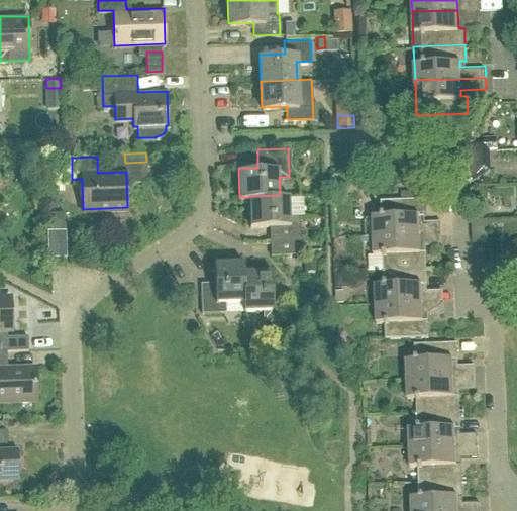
[(270,238),(300,237),(300,213),(290,213),(290,194),(280,194),(280,195),(249,196),(248,197),(249,224),(270,224),(270,238)]
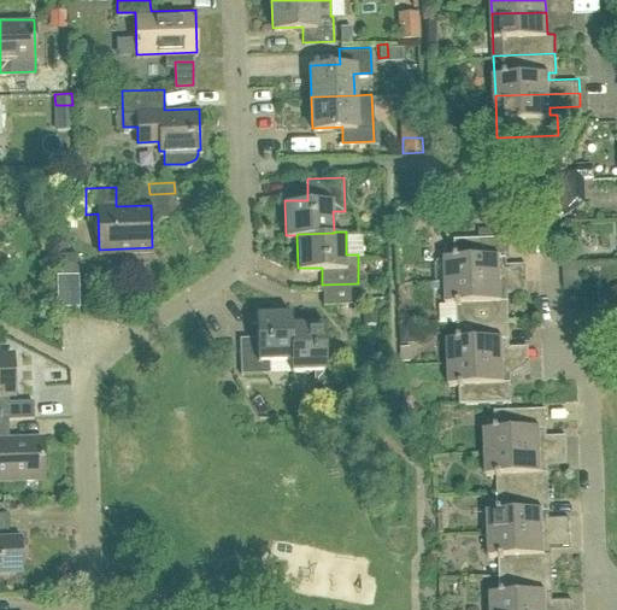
[(445,279),(527,275),(527,260),(499,262),(499,254),(506,254),(506,234),(454,236),(456,256),(439,257),(436,259),(436,279),(445,279)]
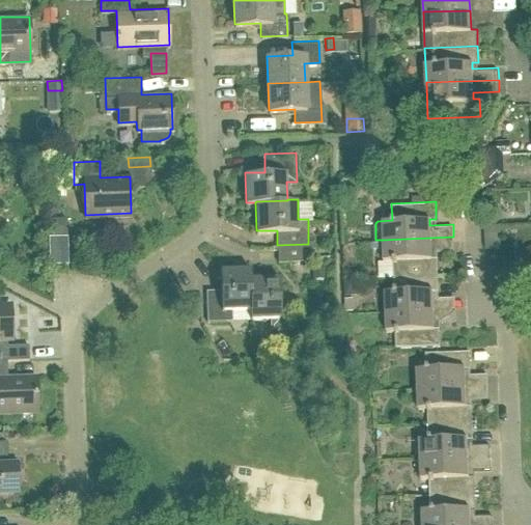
[(68,263),(67,235),(48,236),(49,263),(68,263)]
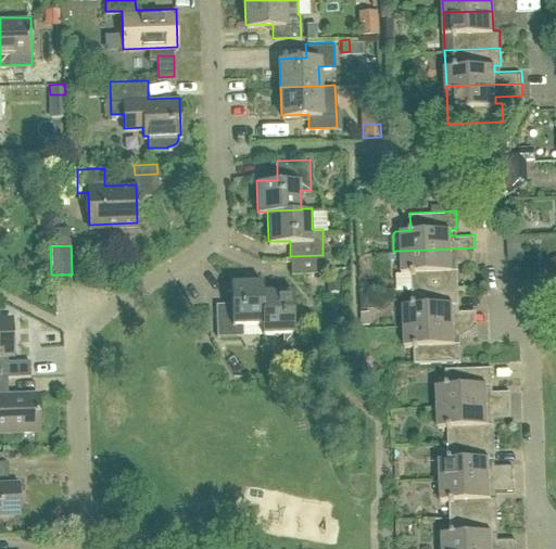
[(402,271),(413,270),(413,286),(458,285),(458,267),(452,268),(451,262),(475,260),(475,247),(401,251),(402,271)]
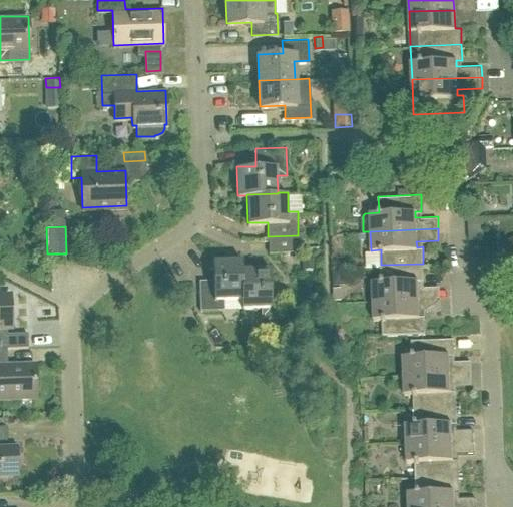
[(298,235),(268,236),(269,250),(299,249),(298,235)]
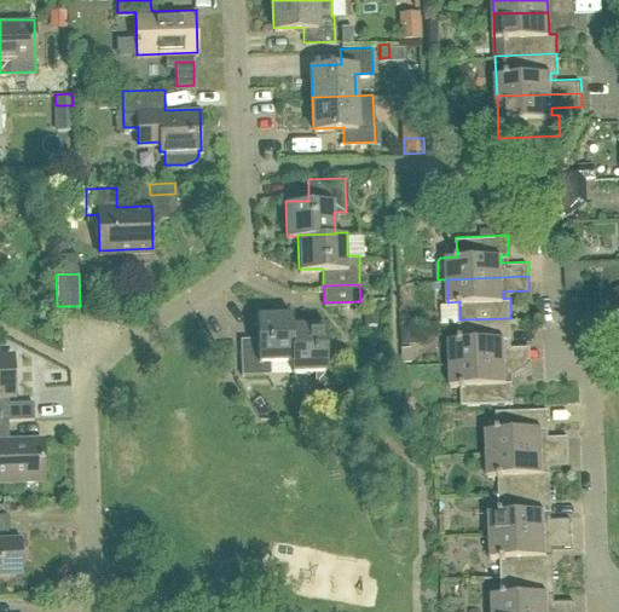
[(291,323),(291,311),(256,312),(258,335),(241,335),(242,371),(271,370),(271,359),(291,358),(293,358),(291,323)]
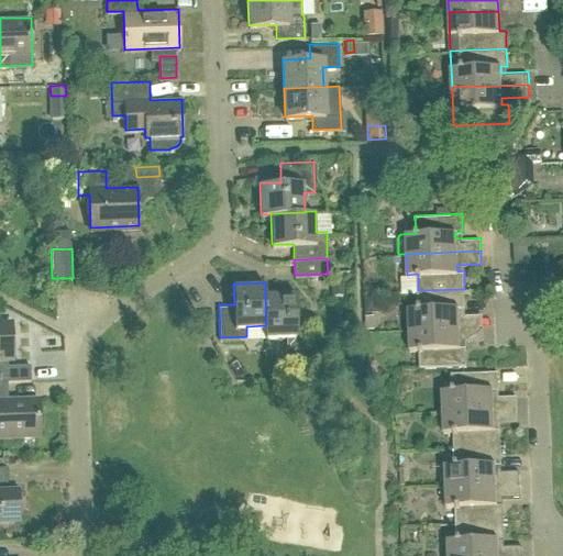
[(409,329),(459,326),(459,308),(465,307),(464,289),(418,290),(419,308),(408,308),(409,329)]
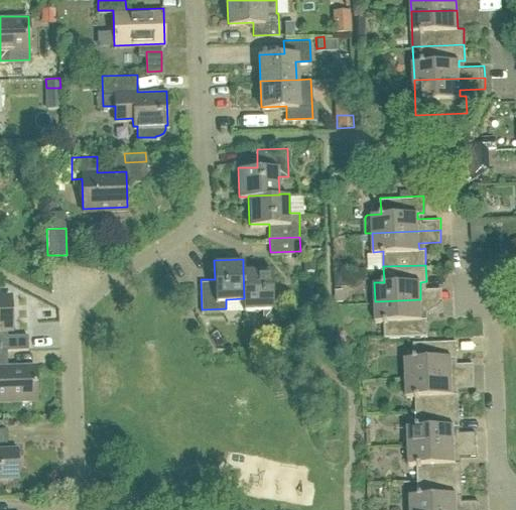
[(244,298),(243,298),(243,308),(263,307),(263,317),(281,316),(280,299),(272,299),(271,267),(243,269),(244,298)]
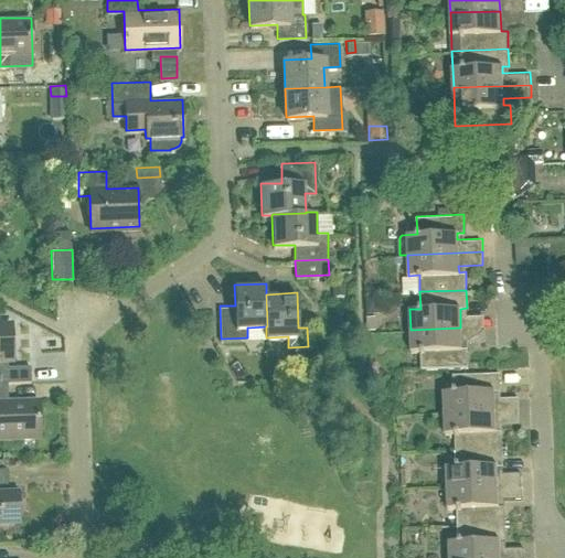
[(0,379),(31,379),(30,364),(6,365),(4,358),(12,358),(11,321),(1,321),(1,317),(0,315),(0,379)]
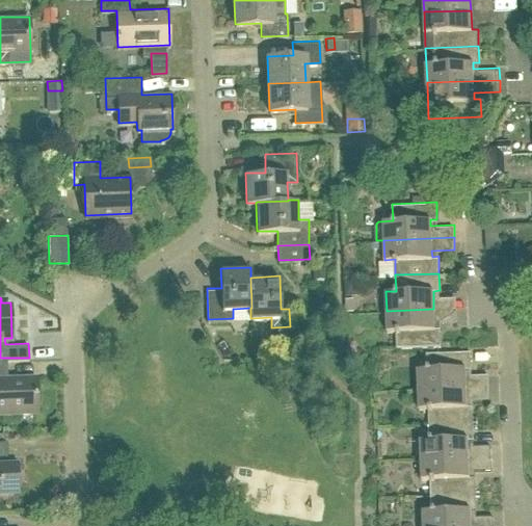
[(433,309),(387,311),(388,330),(397,330),(397,346),(442,344),(441,327),(434,327),(433,309)]
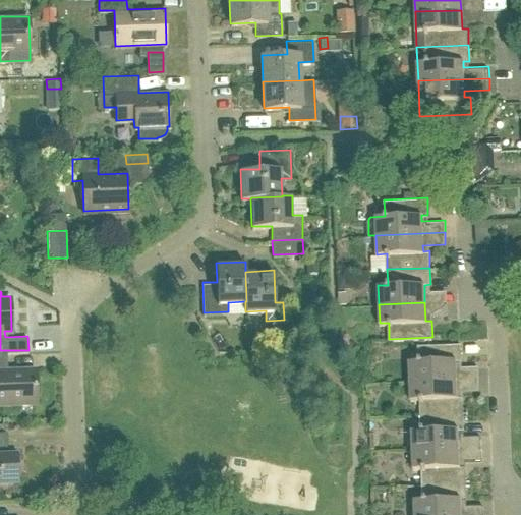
[(410,380),(478,378),(478,365),(456,366),(456,360),(462,359),(461,343),(418,344),(419,360),(409,360),(410,380)]
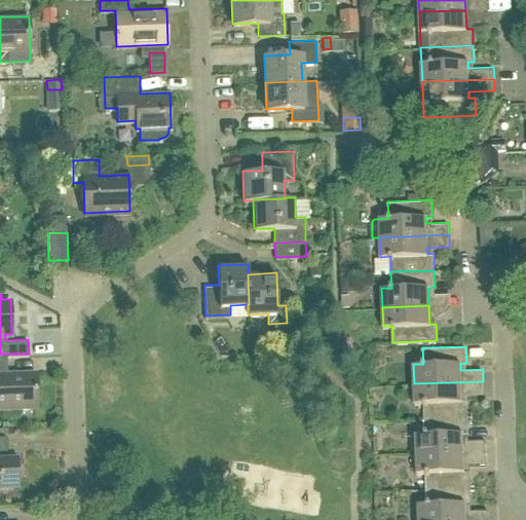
[(6,355),(0,355),(0,407),(36,406),(35,370),(7,371),(6,355)]
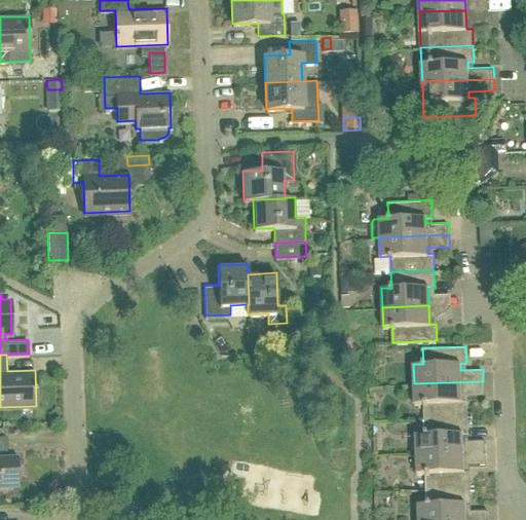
[(424,418),(468,416),(467,400),(461,400),(460,382),(483,381),(414,383),(415,403),(424,402),(424,418)]
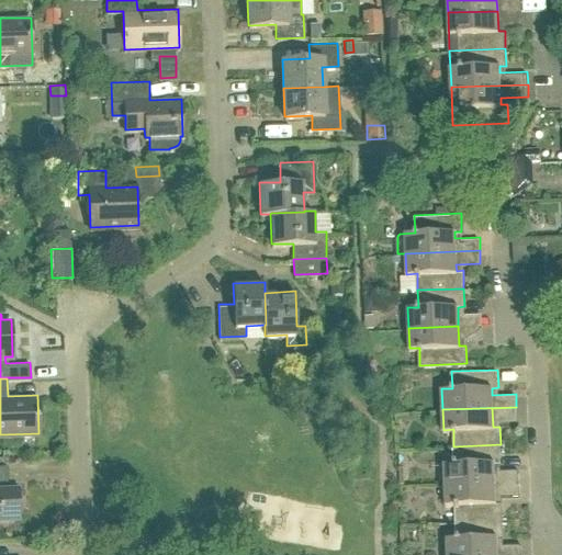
[(494,463),(501,462),(501,444),(453,446),(454,463),(445,463),(445,483),(518,480),(518,468),(494,468),(494,463)]
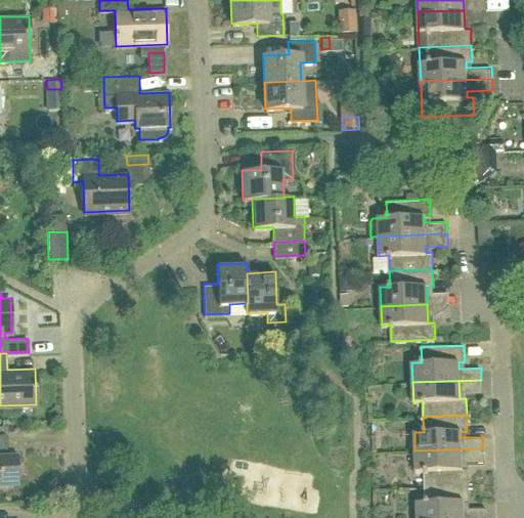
[(426,485),(469,483),(468,468),(462,468),(462,462),(484,461),(483,448),(415,450),(416,470),(425,470),(426,485)]
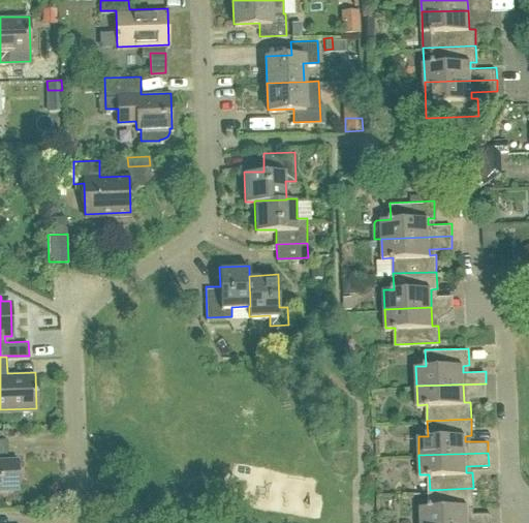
[(0,457),(0,488),(20,488),(19,457),(0,457)]
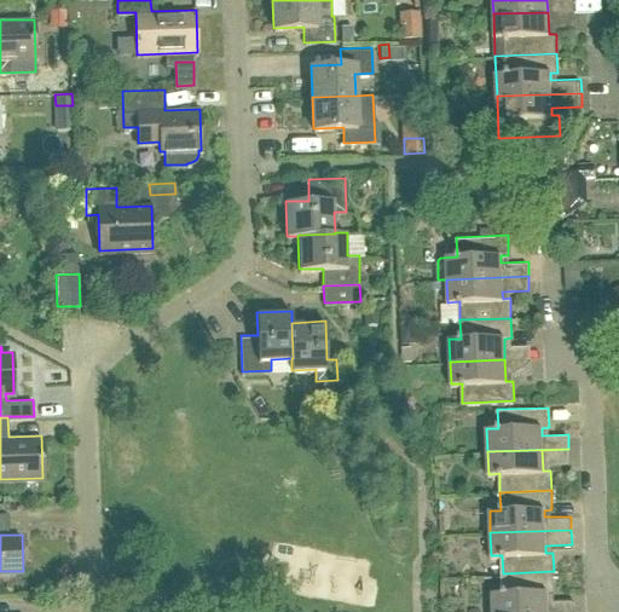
[(492,611),(574,611),(574,598),(548,599),(547,592),(554,592),(554,571),(503,573),(503,592),(492,593),(492,611)]
